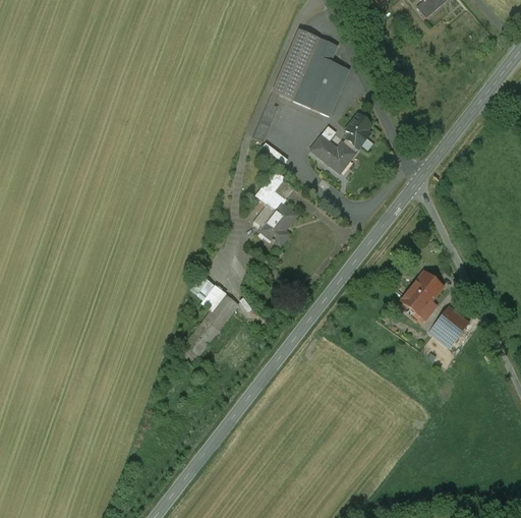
[(423,0),(416,7),(425,17),(446,0),(423,0)]
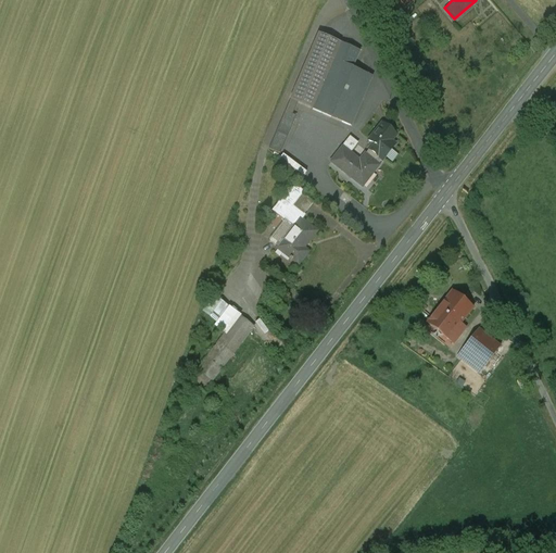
[(269,147),(280,151),(297,114),(293,112),(298,101),(351,124),(371,74),(352,66),(359,49),(318,32),(269,147)]
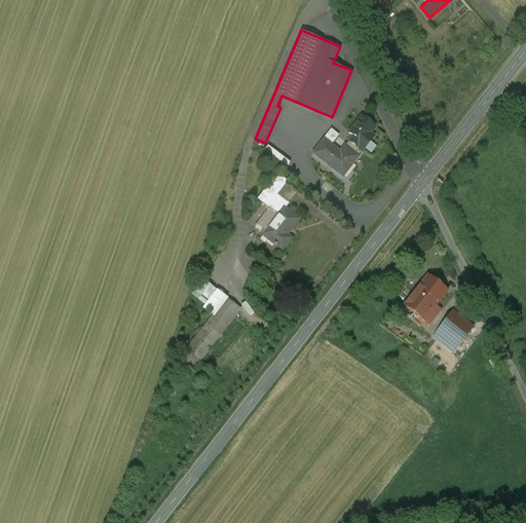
[(346,137),(362,149),(375,133),(371,129),(376,123),(362,112),(348,129),(350,132),(346,137)]
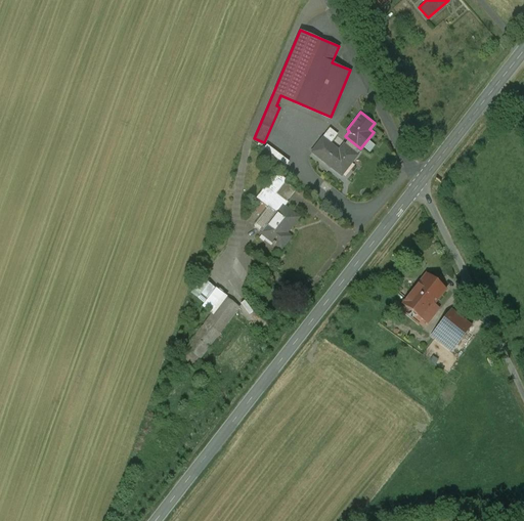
[(341,173),(360,148),(345,136),(339,145),(332,139),(337,132),(330,127),(311,150),(341,173)]
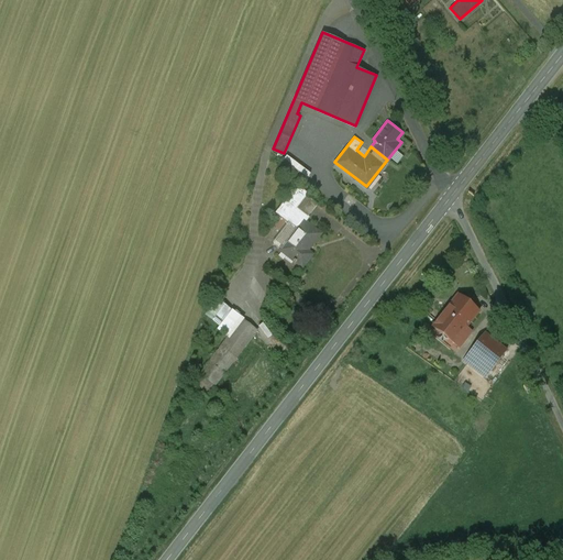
[(320,232),(306,221),(309,216),(308,215),(312,209),(301,200),(307,194),(308,193),(298,185),(291,193),(290,191),(275,211),(288,221),(289,219),(289,220),(298,227),(287,241),(280,248),(280,249),(301,266),(312,253),(307,249),(320,232)]
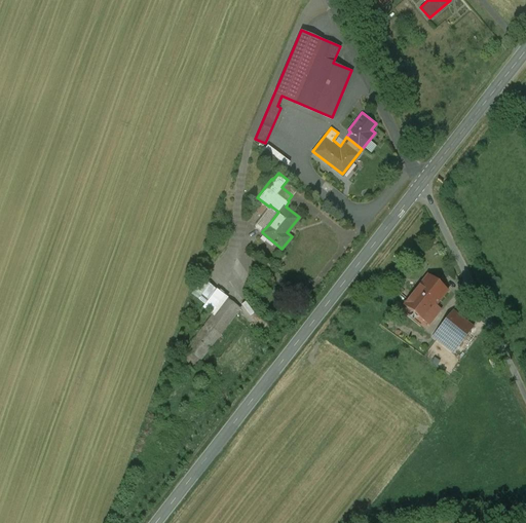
[(287,181),(282,187),(292,195),(297,189),(287,181)]
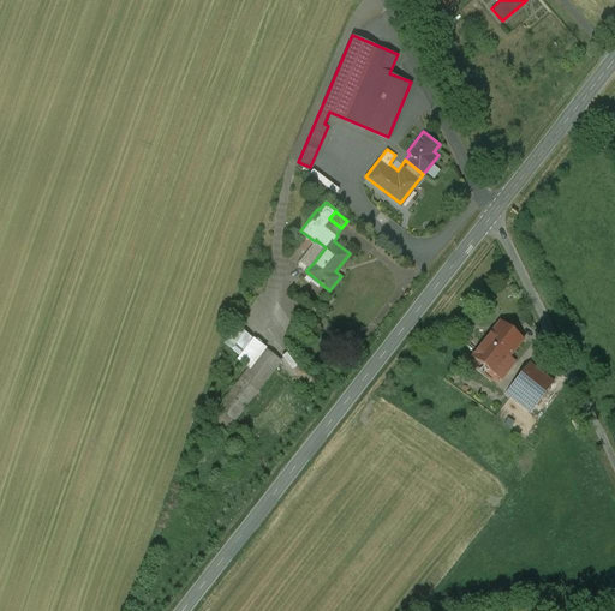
[(314,263),(326,247),(316,240),(298,263),(306,270),(314,263)]
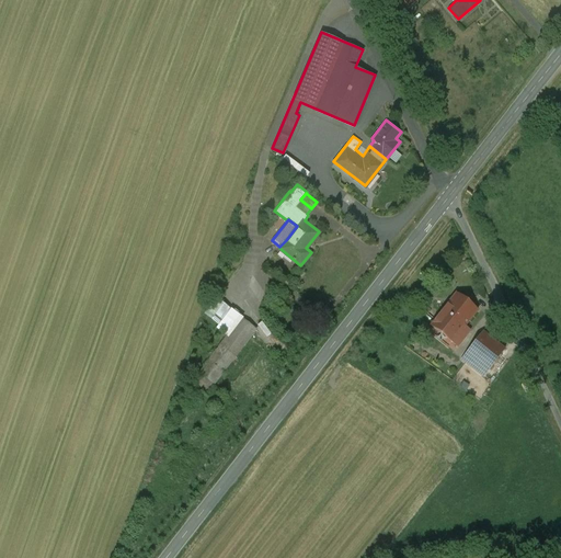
[(487,302),(462,282),(434,315),(462,338),(476,322),(471,319),(487,302)]
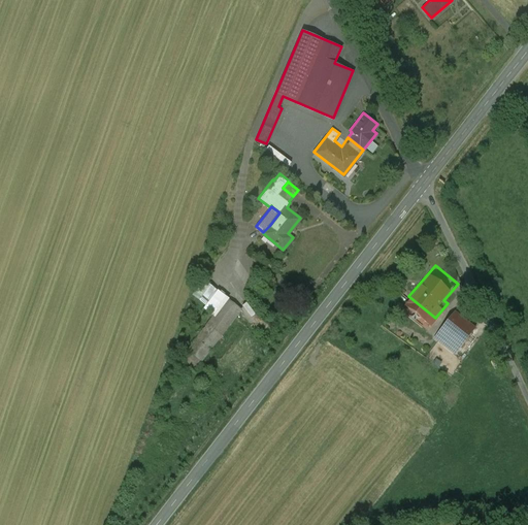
[(216,310),(192,347),(208,358),(246,302),(207,276),(197,292),(211,302),(208,306),(216,310)]
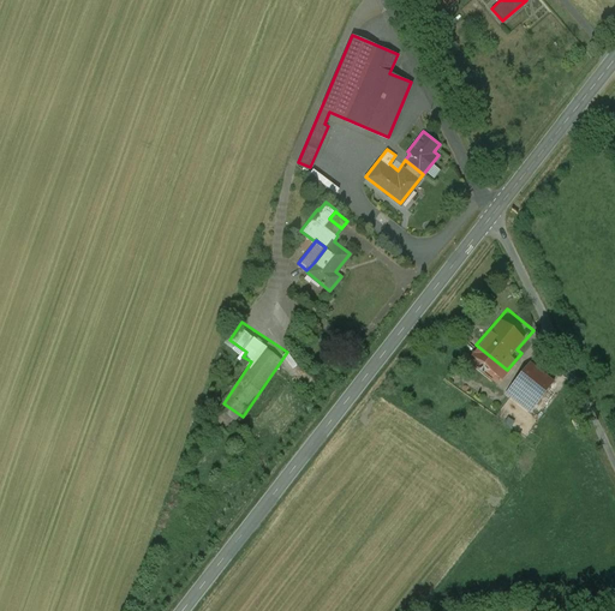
[(559,371),(536,354),(517,379),(541,397),(559,371)]
